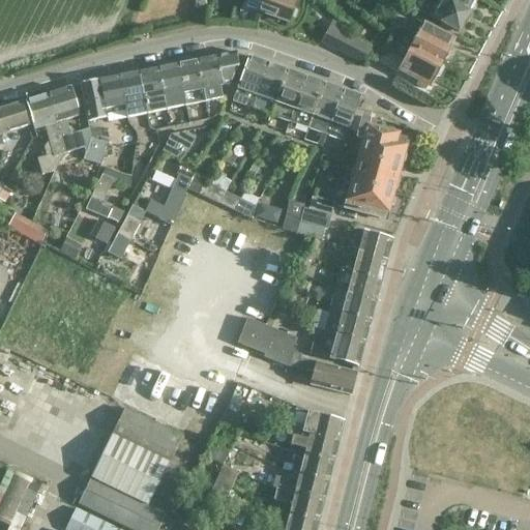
[(247,0),(244,7),(288,23),(296,0),(247,0)]
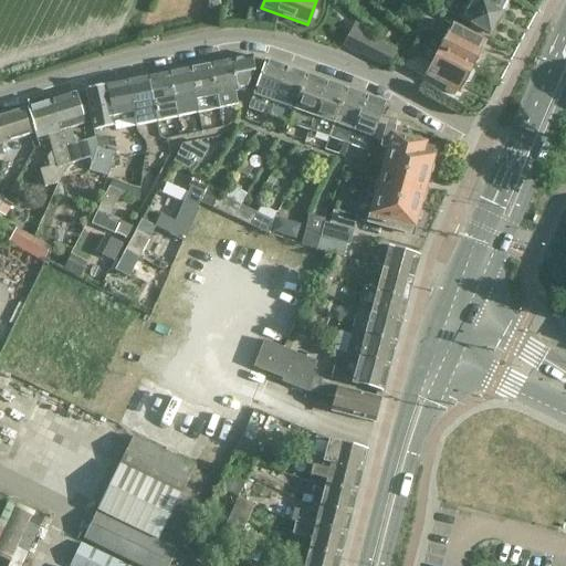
[(448,0),(443,10),(458,17),(489,34),(501,12),(500,12),(504,11),(507,4),(505,0),(448,0)]
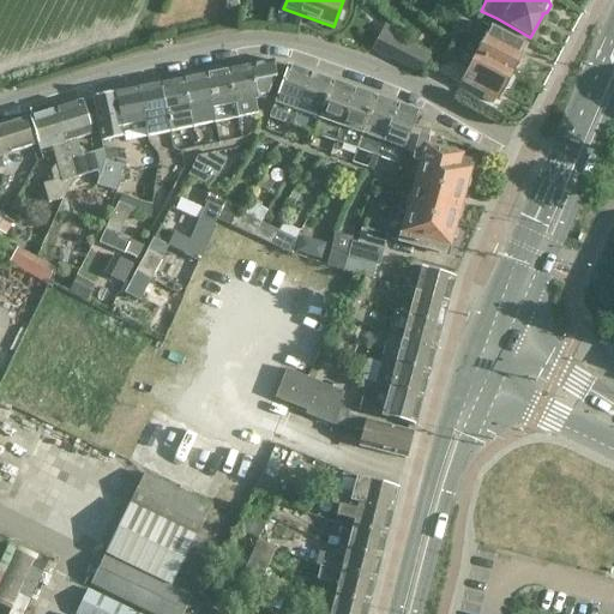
[(431,55),(402,41),(405,34),(384,23),(371,49),(420,74),(431,55)]
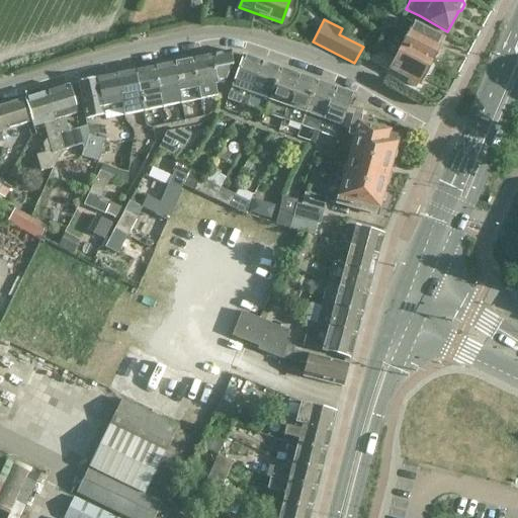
[(394,41),(432,61),(443,38),(413,22),(413,23),(406,19),(394,41)]
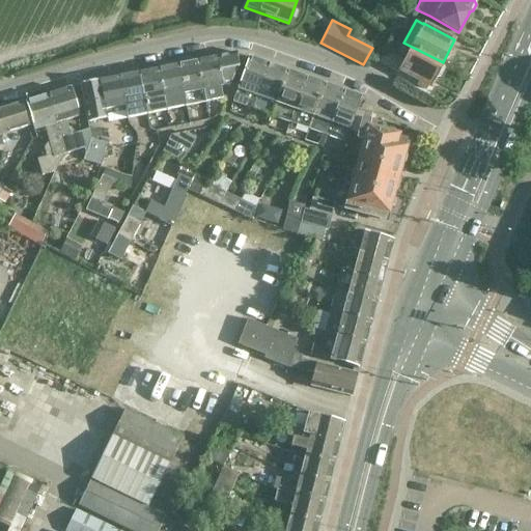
[(428,88),(432,81),(443,62),(403,43),(392,36),(385,50),(384,50),(378,61),(391,68),(391,67),(418,82),(416,86),(425,90),(427,87),(428,88)]
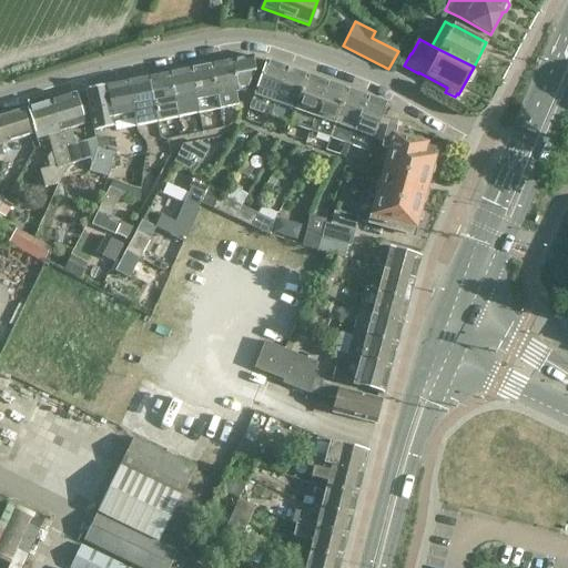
[(231,60),(239,93),(247,91),(256,72),(253,56),(231,60)]
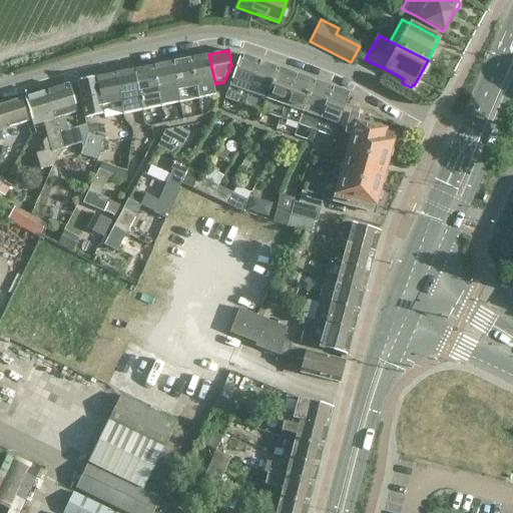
[(215,96),(214,91),(212,84),(215,84),(208,54),(189,58),(198,99),(215,96)]
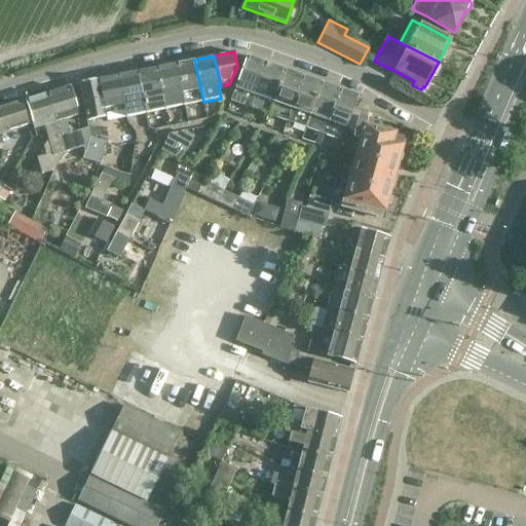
[(249,108),(265,63),(247,55),(230,101),(249,108)]
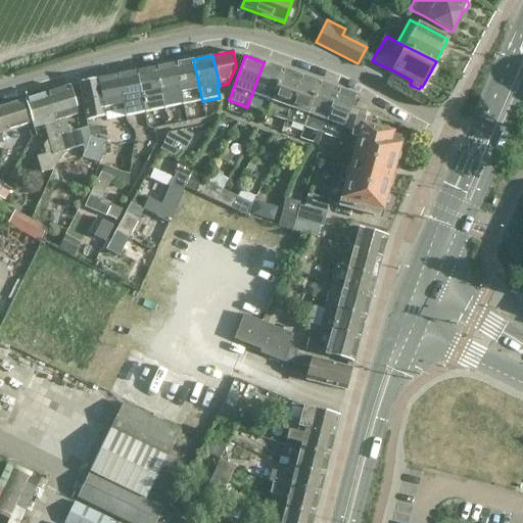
[(202,101),(193,59),(175,63),(183,105),(202,101)]
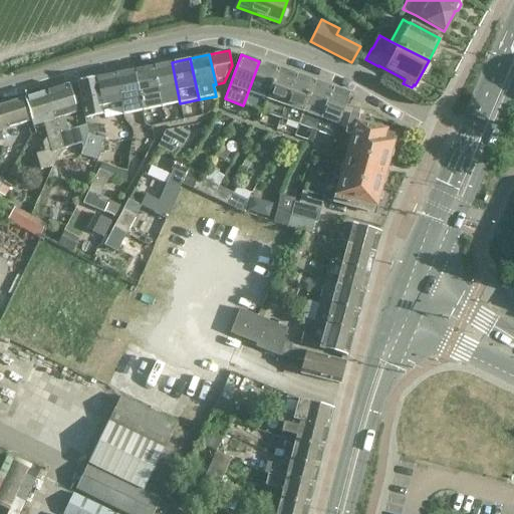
[(262,112),(278,67),(259,61),(243,105),(262,112)]
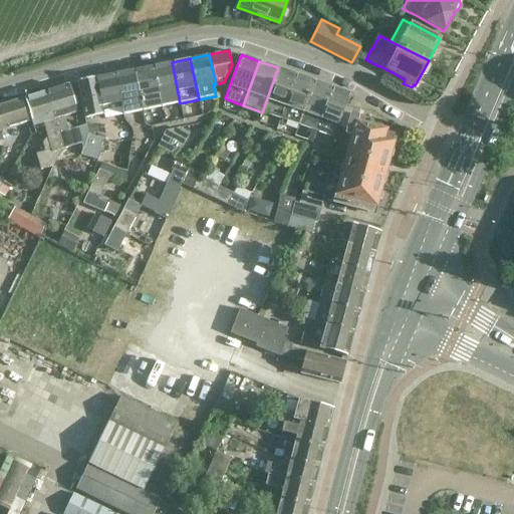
[(153,65),(162,106),(180,103),(172,62),(153,65)]
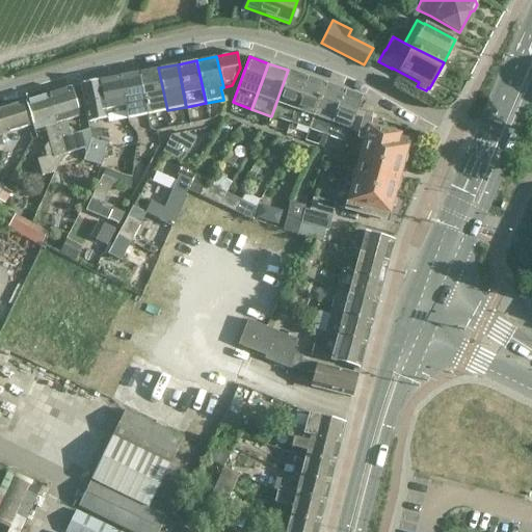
[(167,110),(158,68),(138,72),(147,114),(167,110)]
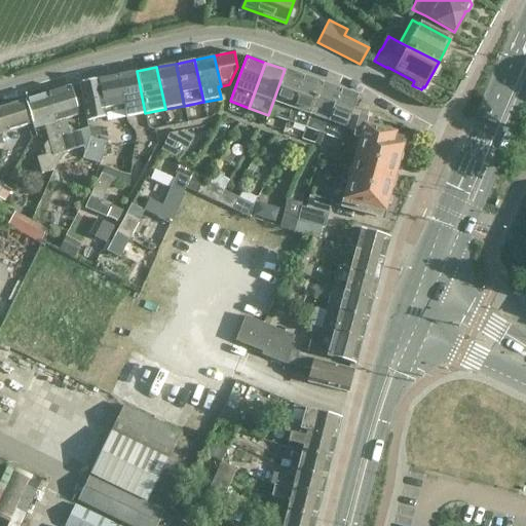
[(285,69),(268,115),(287,122),(303,76),(285,69)]
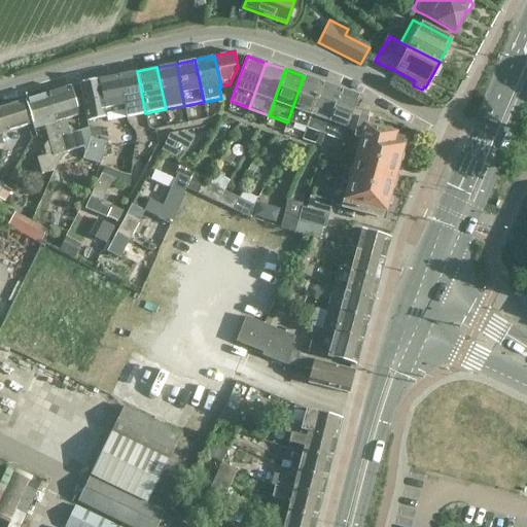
[(145,113),(137,71),(117,75),(125,106),(127,117),(145,113)]
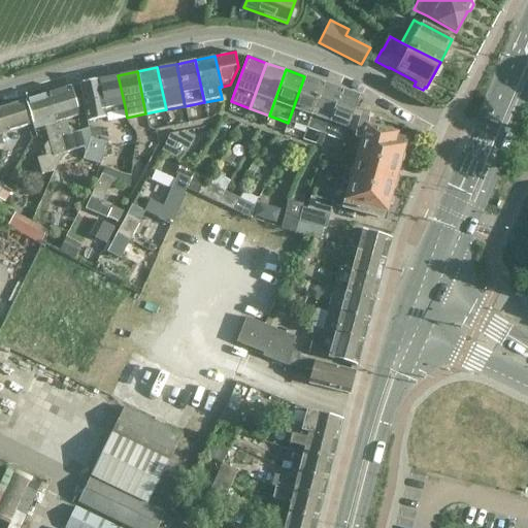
[(87,122),(107,118),(105,110),(125,106),(118,75),(78,83),(87,122)]
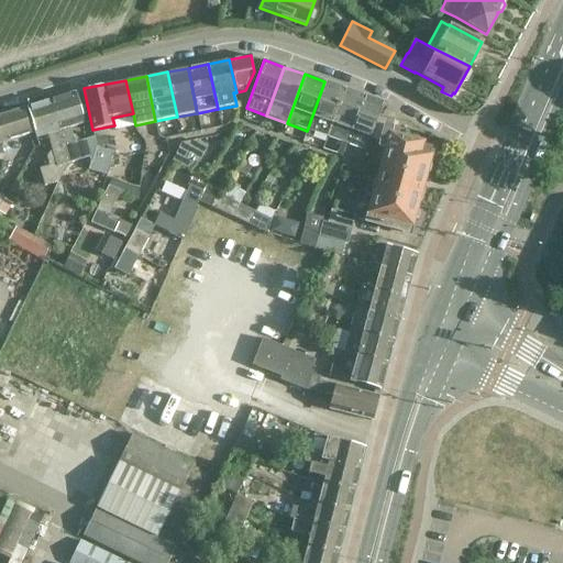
[(324,81),(307,131),(326,138),(343,89),(324,81)]
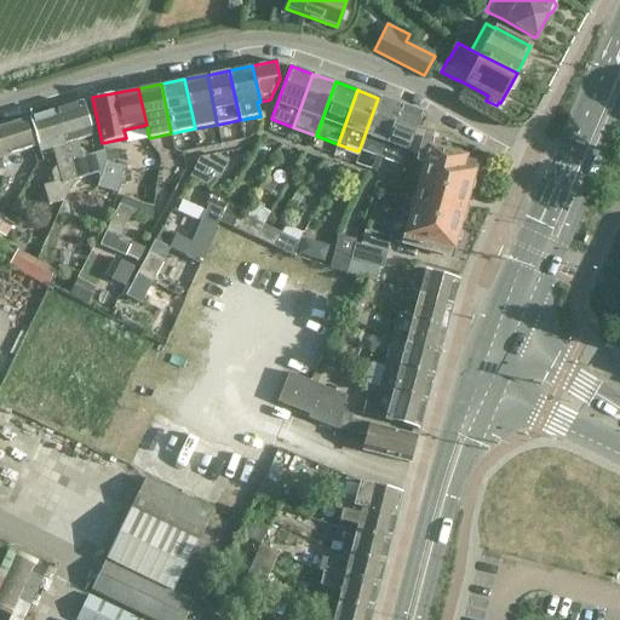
[(378,98),(359,151),(382,160),(401,105),(378,98)]
